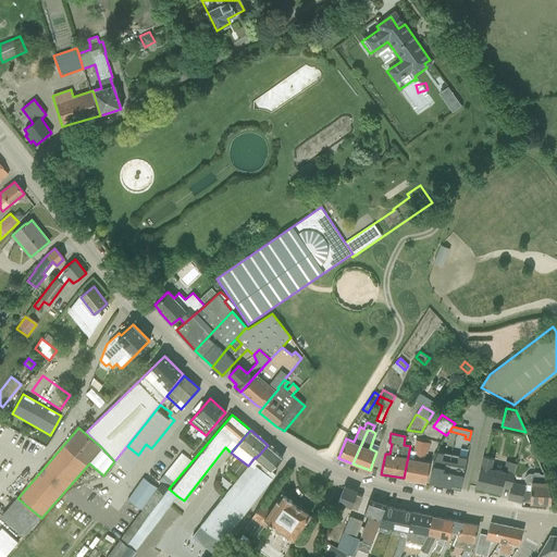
[(404,478),(416,480),(422,442),(415,440),(413,452),(409,450),(404,478)]
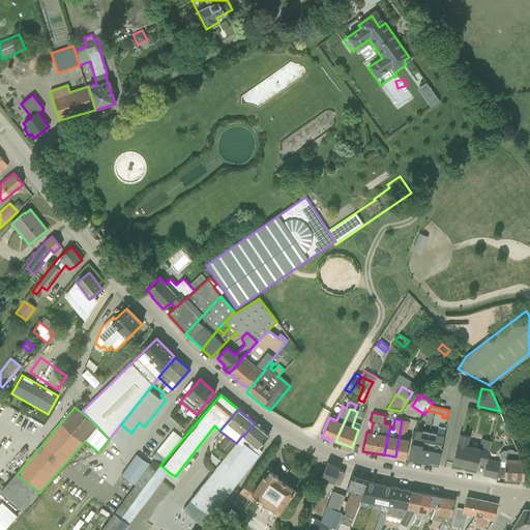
[(395,457),(405,459),(409,439),(404,438),(405,432),(406,432),(408,421),(402,420),(395,457)]
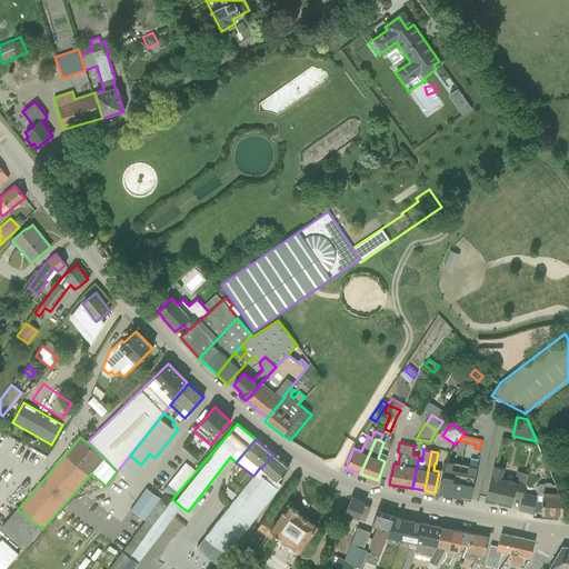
[(287,469),(287,467),(287,466),(273,455),(261,468),(277,480),(288,469),(287,469)]
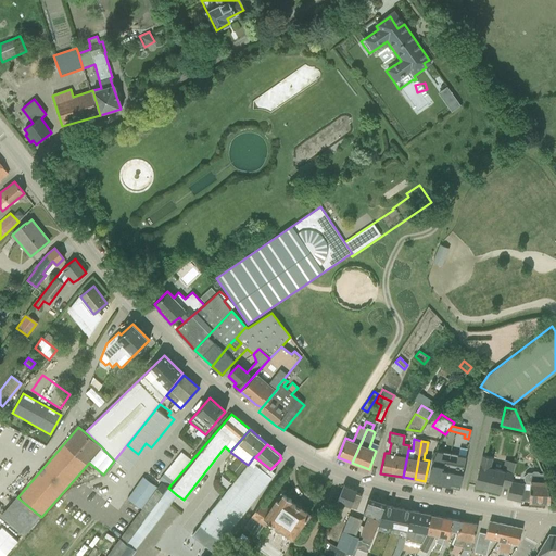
[(428,482),(459,489),(466,456),(437,451),(431,463),(428,482)]
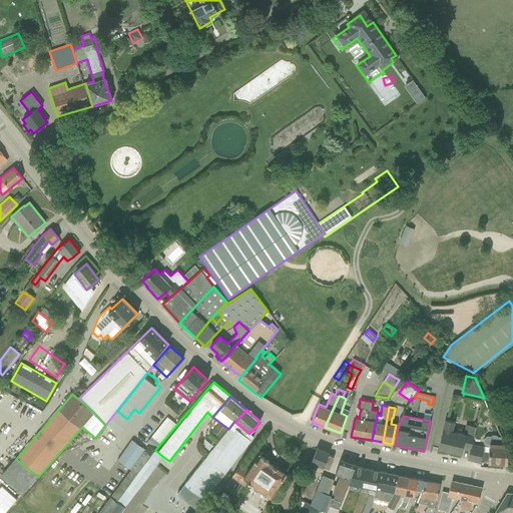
[(166,417),(151,437),(160,444),(176,425),(166,417)]
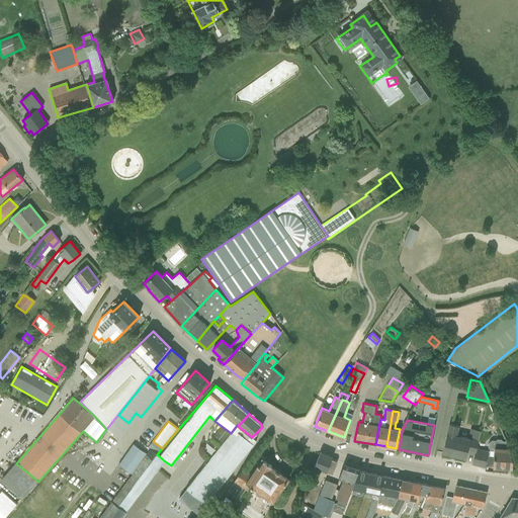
[(471,464),(479,466),(483,449),(476,448),(480,431),(470,429),(467,437),(457,435),(459,426),(449,423),(442,453),(465,458),(467,453),(475,454),(471,464)]
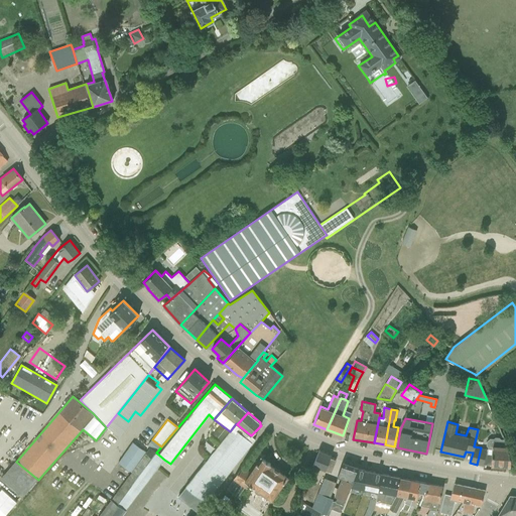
[(197,513),(252,442),(255,438),(251,435),(237,424),(236,423),(230,431),(184,487),(185,487),(177,498),(197,513)]
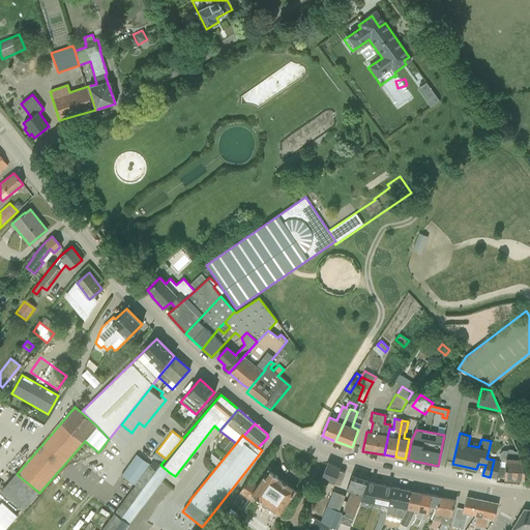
[(524,469),(518,451),(513,451),(512,449),(508,449),(506,450),(503,450),(500,453),(499,458),(502,462),(505,462),(504,478),(507,478),(508,480),(513,480),(514,479),(523,479),(524,469)]
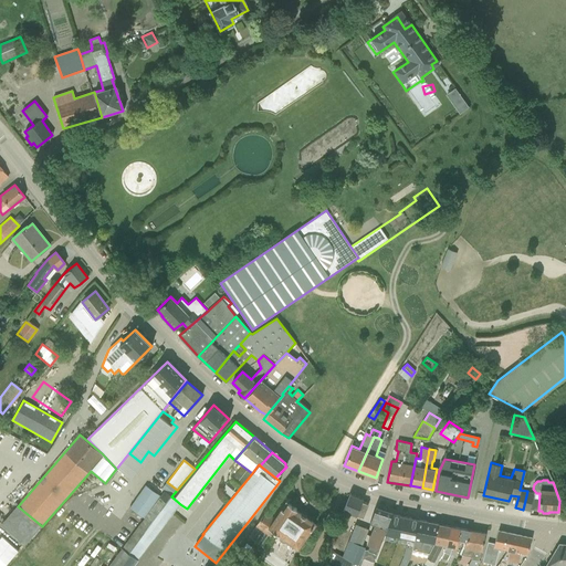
[(145,517),(160,496),(144,485),(129,506),(145,517)]
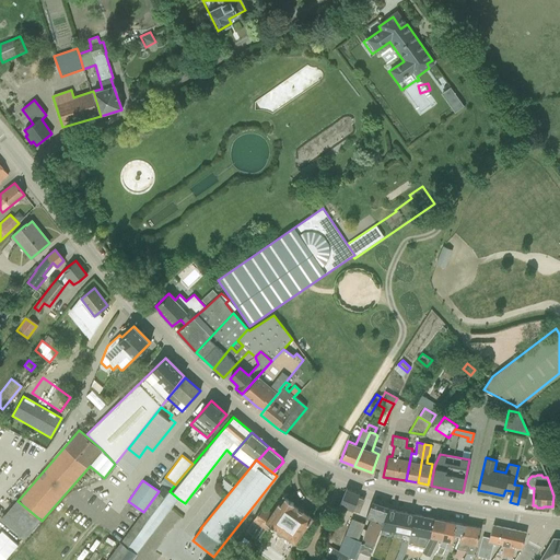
[(131,559),(178,499),(170,491),(163,486),(159,491),(143,512),(106,559),(131,559)]
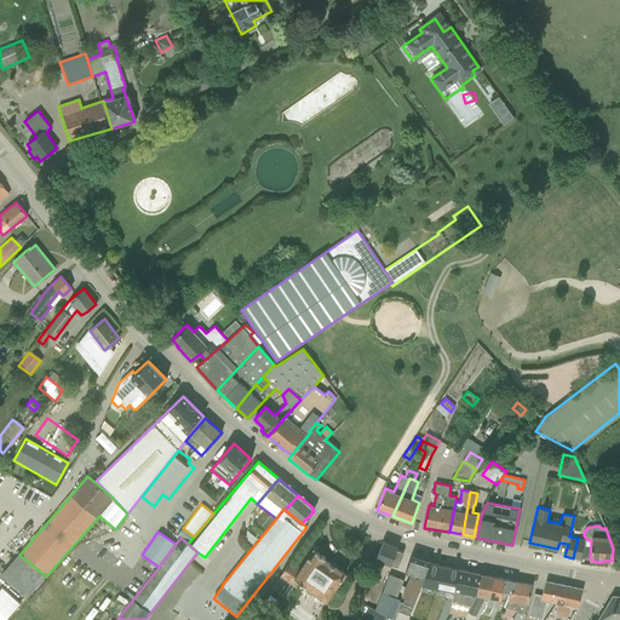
[(578,538),(573,558),(580,560),(585,540),(578,538)]
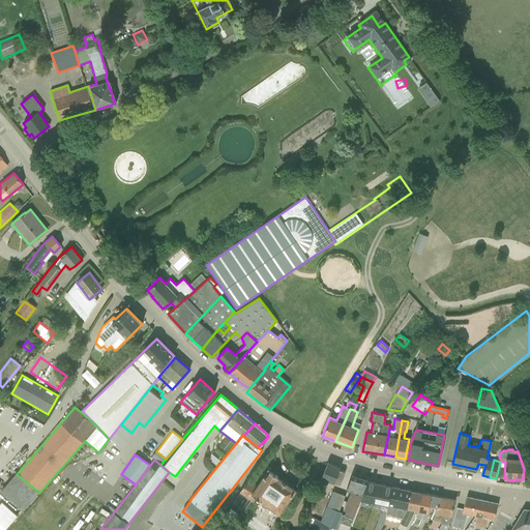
[(328,463),(316,493),(323,496),(328,481),(333,483),(333,482),(339,484),(344,472),(340,470),(341,468),(328,463)]
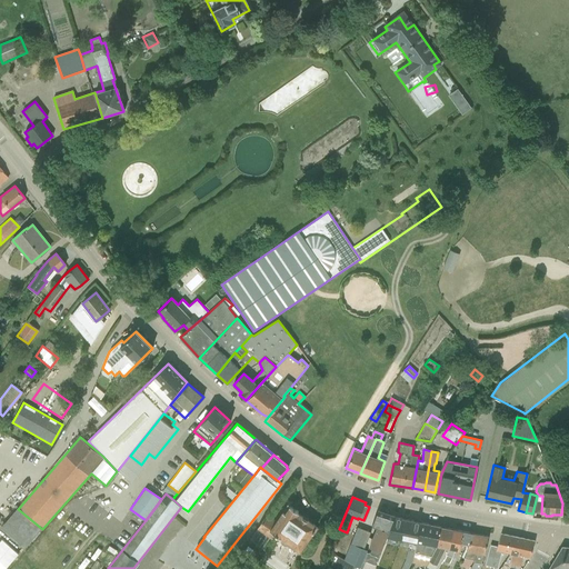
[(267,515),(250,540),(261,548),(269,538),(270,539),(275,533),(280,539),(280,541),(281,543),(285,546),(287,546),(289,545),(299,552),(311,536),(311,537),(318,528),(297,513),(298,511),(288,505),(276,521),(267,515)]
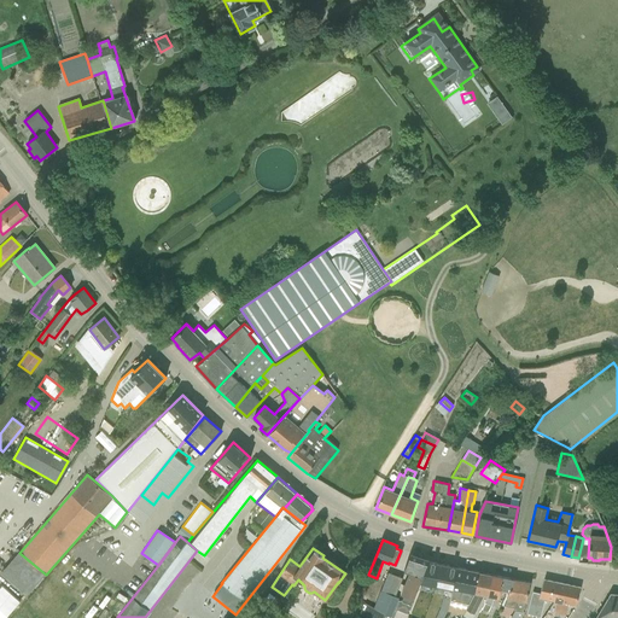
[(412,598),(414,599),(429,559),(410,553),(404,570),(409,572),(401,594),(403,594),(397,610),(406,613),(412,598)]
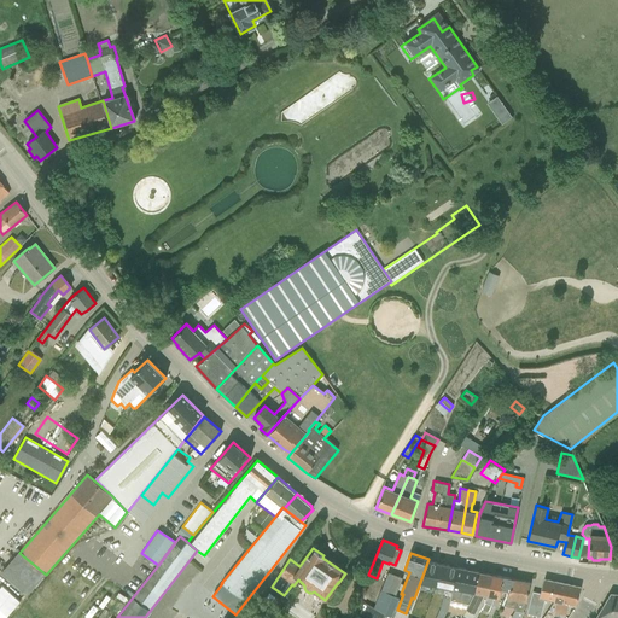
[(429,561),(420,583),(437,586),(442,564),(429,561)]
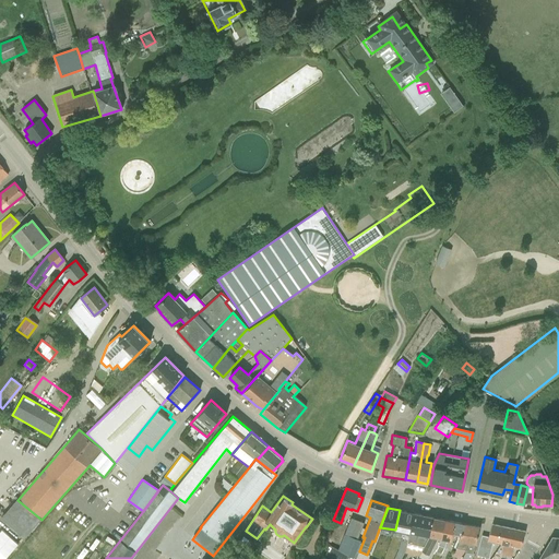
[(414,513),(400,510),(395,530),(409,533),(409,532),(411,524),(414,513)]
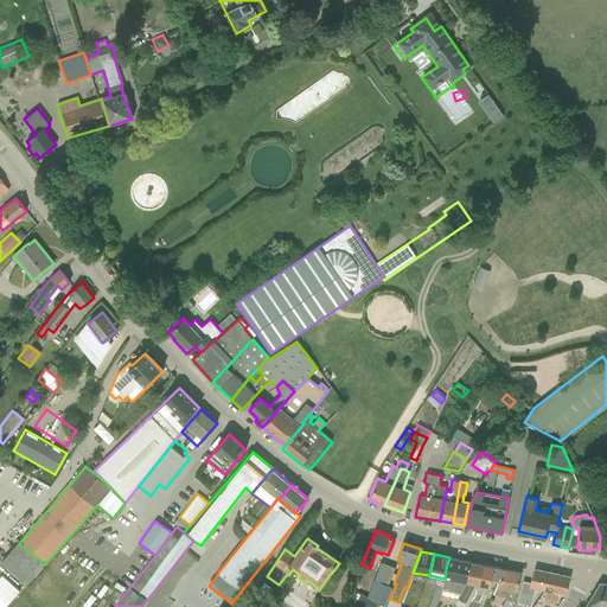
[(445,579),(442,589),(461,593),(467,582),(471,562),(449,557),(446,569),(445,577),(445,579)]
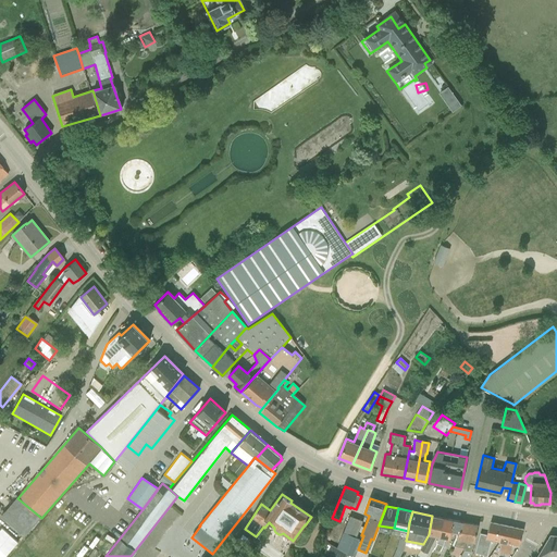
[(343,533),(356,537),(362,520),(349,516),(343,533)]
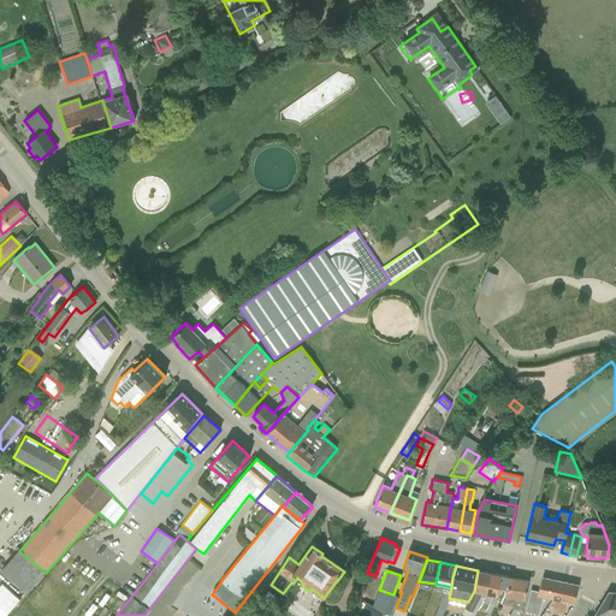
[(471,615),(483,592),(486,593),(480,606),(481,608),(492,586),(495,574),(478,570),(474,591),(468,602),(467,605),(462,615),(463,615),(471,615)]
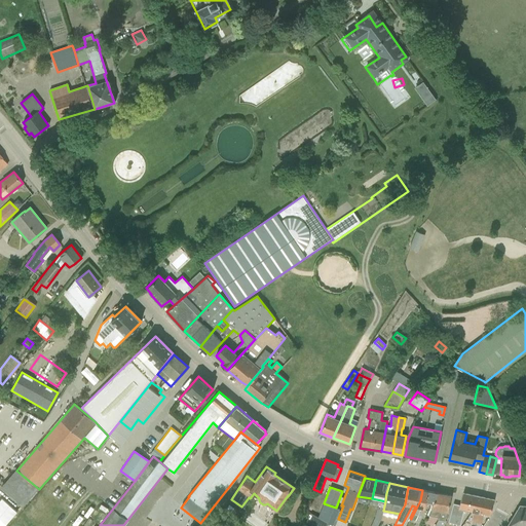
[(420,500),(411,519),(415,521),(421,508),(424,509),(425,500),(433,501),(437,493),(422,490),(420,500)]
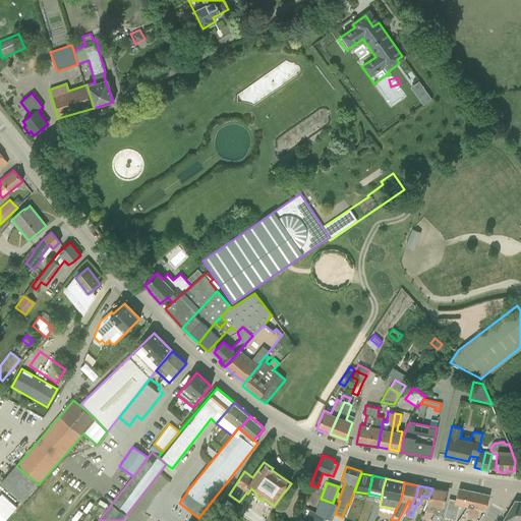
[(432,488),(428,497),(424,510),(435,512),(435,514),(429,520),(439,520),(442,516),(447,490),(432,488)]
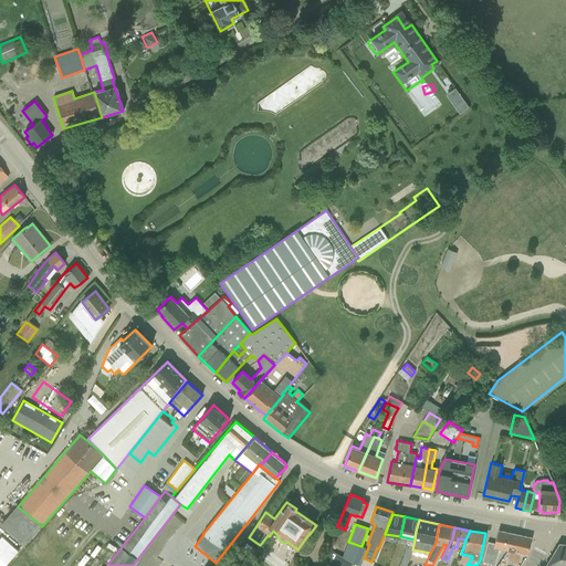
[(498,531),(496,535),(494,543),(488,542),(482,562),(495,565),(500,548),(509,551),(510,542),(512,533),(498,531)]
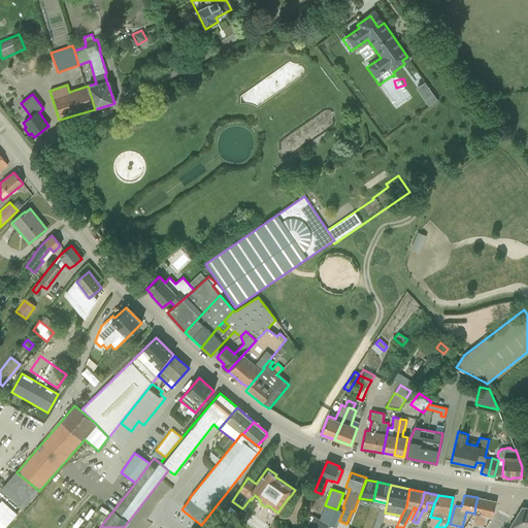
[(81,497),(79,502),(89,505),(91,500),(81,497)]
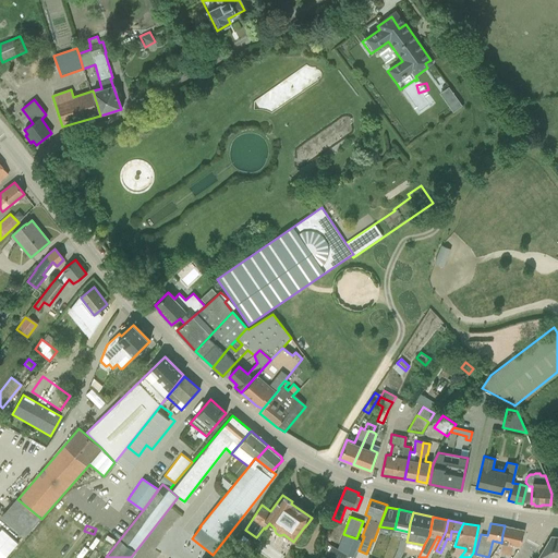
[(502,534),(501,543),(519,547),(524,530),(505,525),(502,534)]
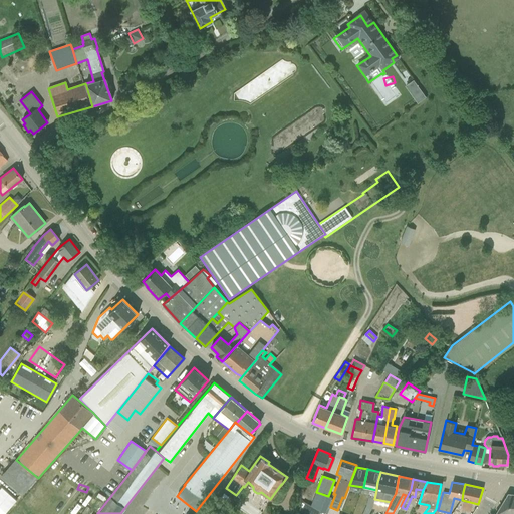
[(61,513),(66,513),(76,498),(70,494),(60,513),(61,513)]
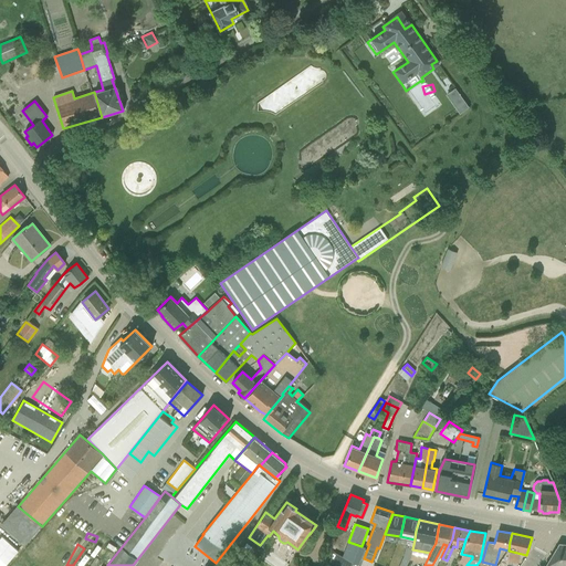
[(565,565),(565,544),(561,544),(559,544),(558,545),(546,565),(545,565),(544,565),(565,565)]
